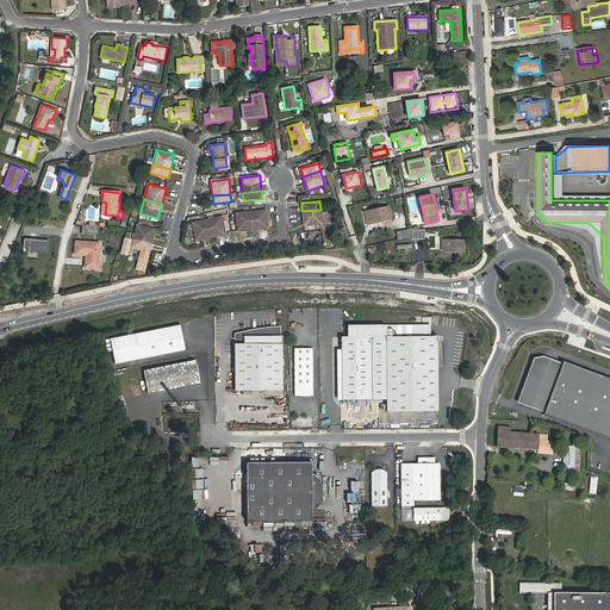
[(368,211),(371,224),(392,219),(388,206),(368,211)]
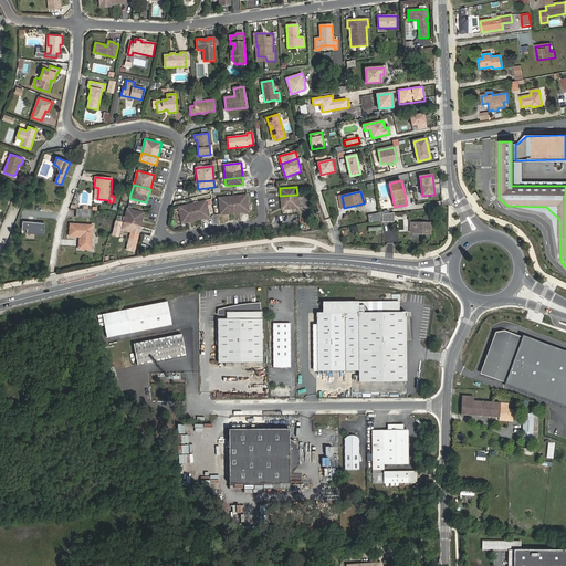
[(233,197),(234,213),(249,212),(247,195),(233,197)]
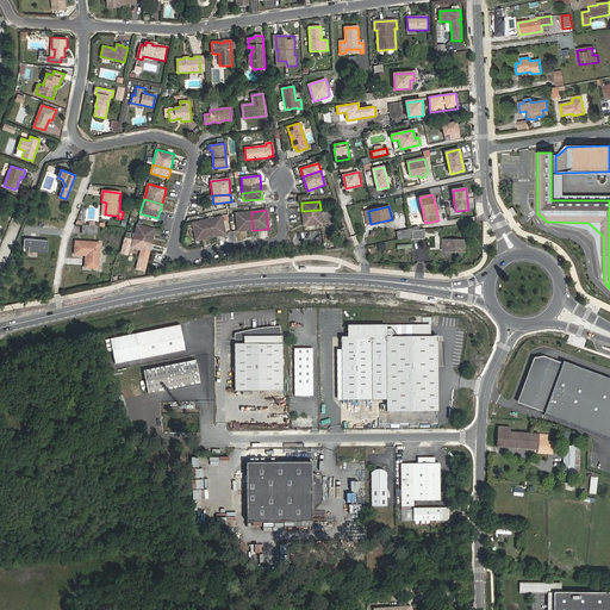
[(304,226),(322,224),(321,210),(302,211),(304,226)]
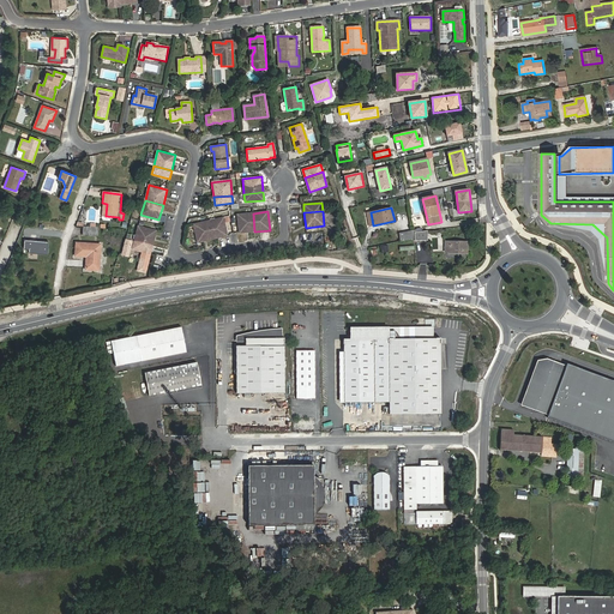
[(253,214),(238,215),(239,233),(254,232),(253,214)]
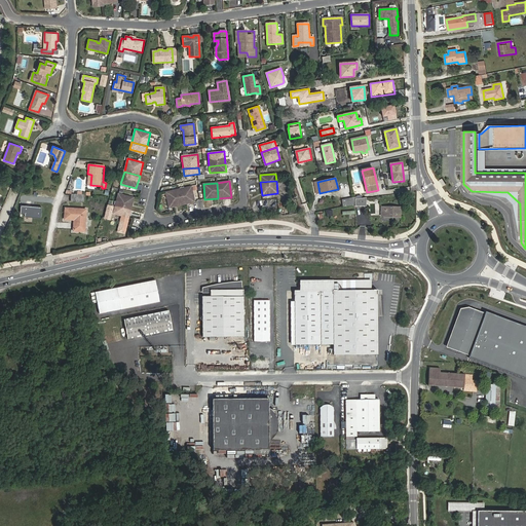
[(191,186),(179,189),(182,205),(194,202),(191,186)]
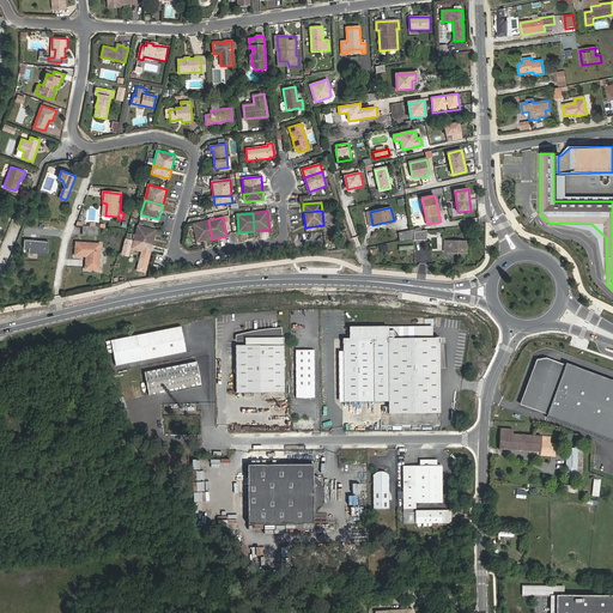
[(193,224),(196,242),(212,240),(208,220),(193,224)]
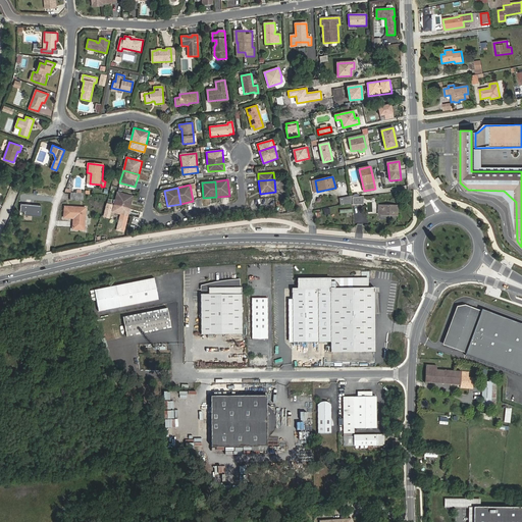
[(114,205),(129,209),(133,196),(117,192),(114,205)]
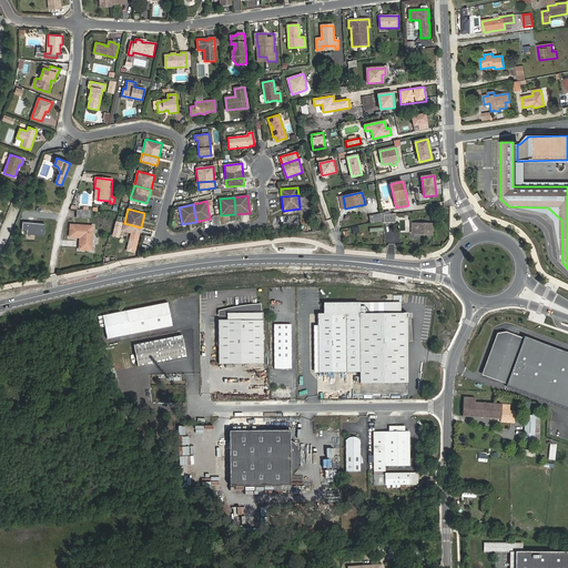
[(381,213),(373,215),(374,223),(382,221),(382,219),(381,213)]
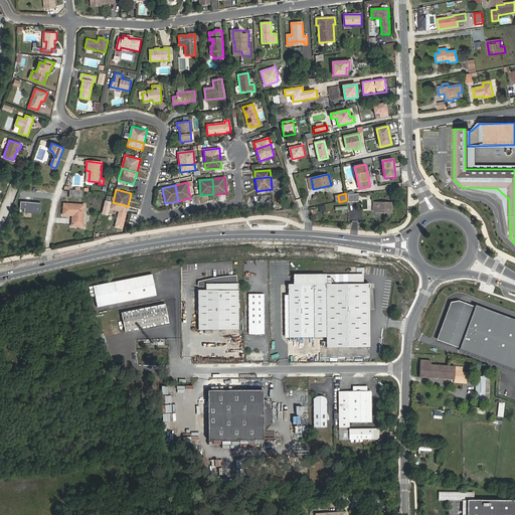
[(347,201),(358,202),(359,193),(354,194),(350,195),(348,195),(348,198),(347,200),(347,201)]
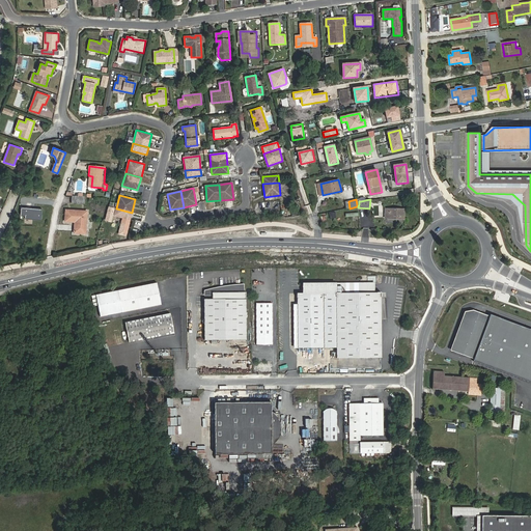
[(43,210),(21,207),(21,216),(26,216),(25,220),(42,221),(43,210)]
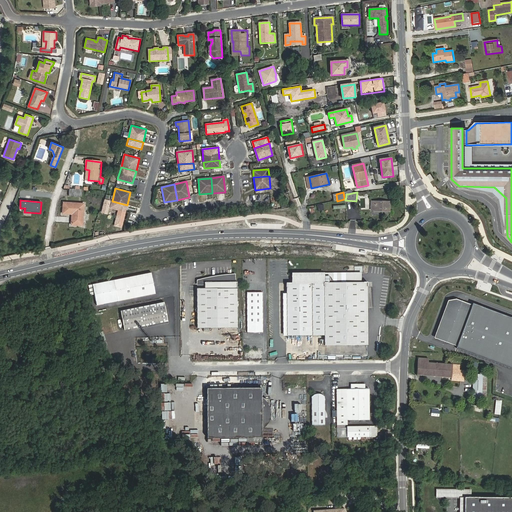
[(110,208),(125,212),(127,205),(112,201),(110,208)]
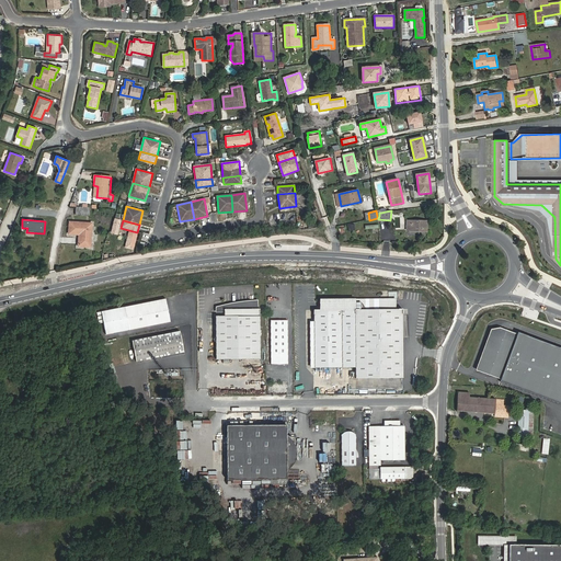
[(411,231),(426,232),(427,221),(407,221),(407,230),(411,230),(411,231)]
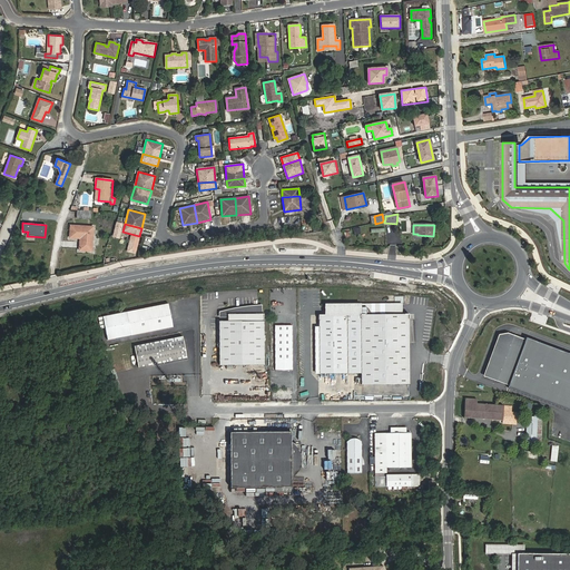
[(80,251),(91,252),(92,227),(71,226),(70,237),(80,238),(80,251)]
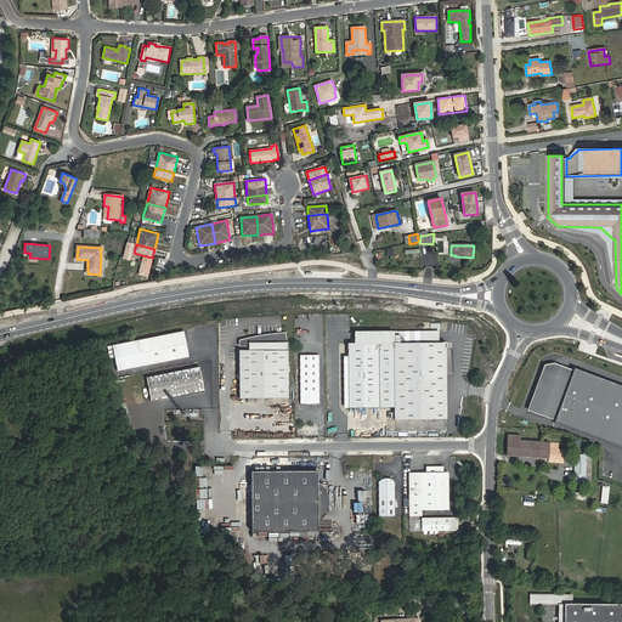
[(185,331),(140,340),(145,366),(190,356),(185,331)]
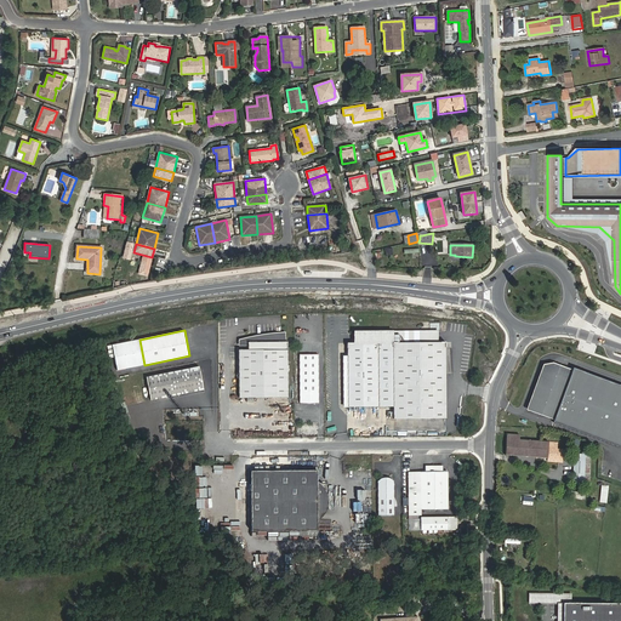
[(425,332),(396,332),(368,332),(365,334),(363,334),(362,335),(359,337),(358,339),(358,341),(357,343),(347,345),(348,408),(393,406),(394,419),(446,419),(445,343),(436,343),(436,341),(436,340),(434,337),(433,336),(432,335),(431,334),(429,332),(427,332),(425,332)]
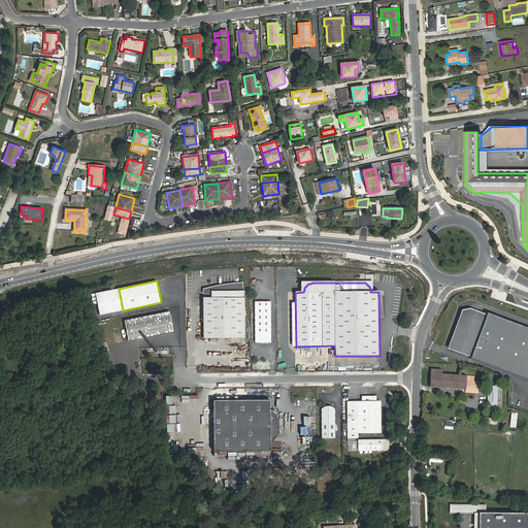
[(241,295),(241,288),(231,287),(221,287),(211,288),(211,297),(203,298),(203,338),(244,338),(244,295),(241,295)]
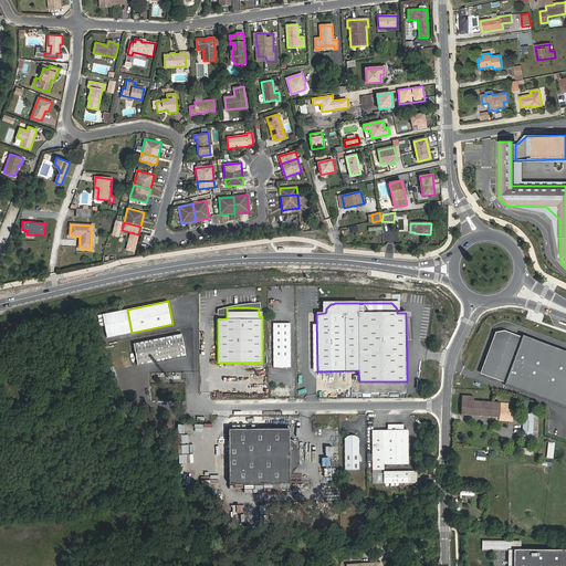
[(273,368),(290,368),(290,323),(273,323),(273,368)]
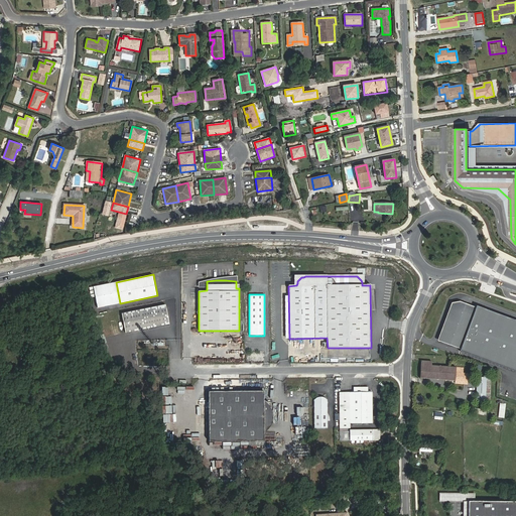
[(122,313),(126,333),(169,324),(166,304),(122,313)]
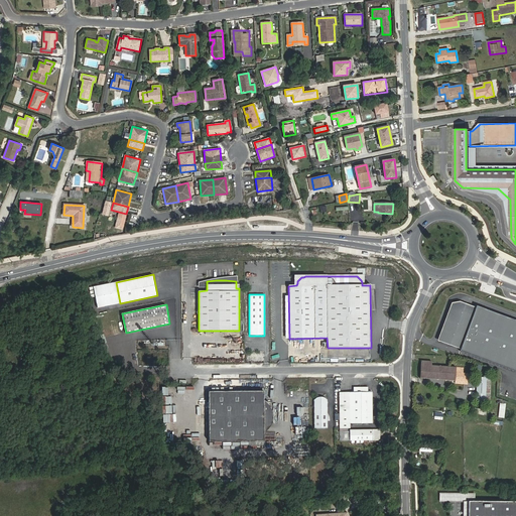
[(461,351),(476,308),(469,306),(453,305),(439,343),(461,351)]
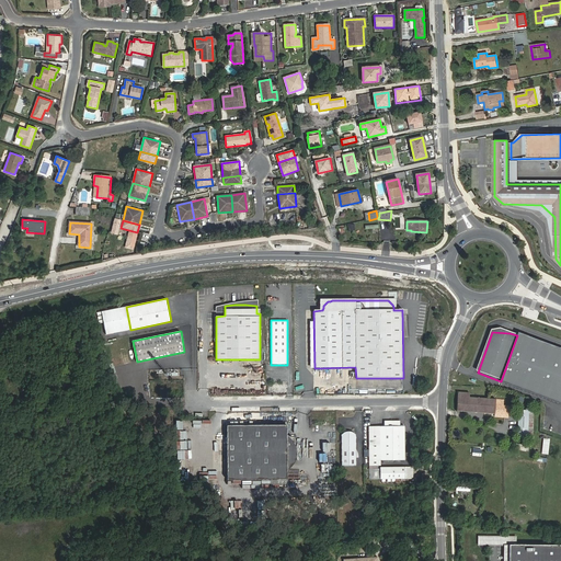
[(501,381),(500,384),(548,401),(560,405),(560,351),(518,334),(517,335),(501,381)]
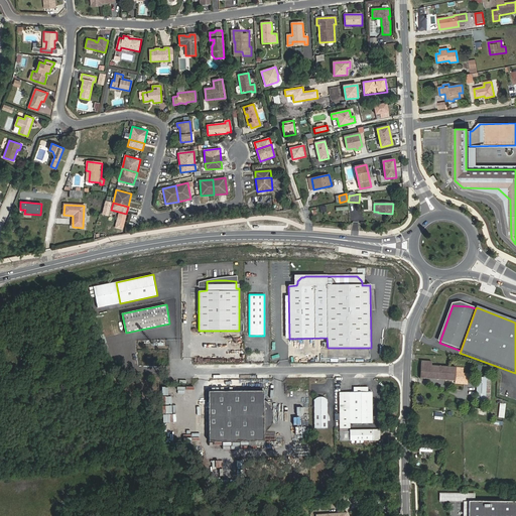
[(432,362),(421,361),(420,378),(456,380),(456,367),(431,366),(432,362)]
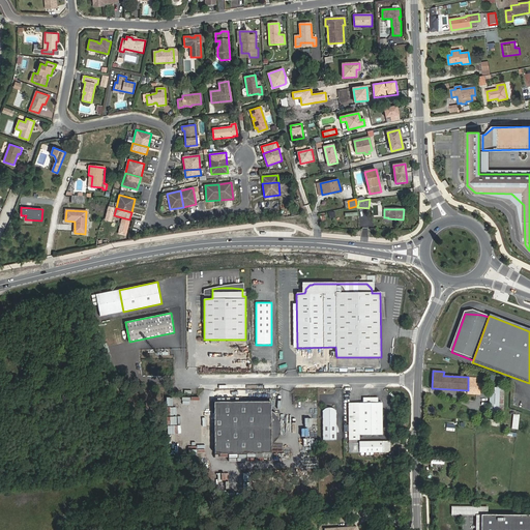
[(468,377),(468,390),(479,391),(479,384),(475,384),(476,378),(468,377)]
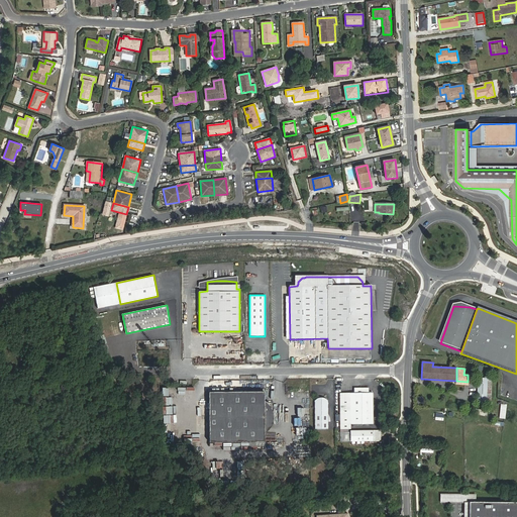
[(487,379),(479,378),(478,404),(486,404),(487,379)]
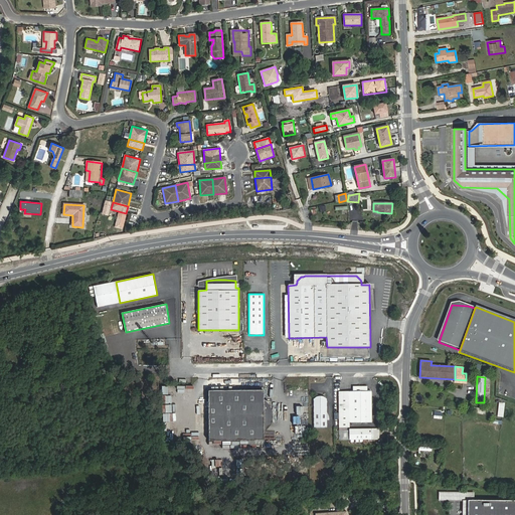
[(339,427),(349,427),(349,423),(372,422),(371,391),(367,391),(367,386),(353,386),(353,391),(339,391),(339,427)]
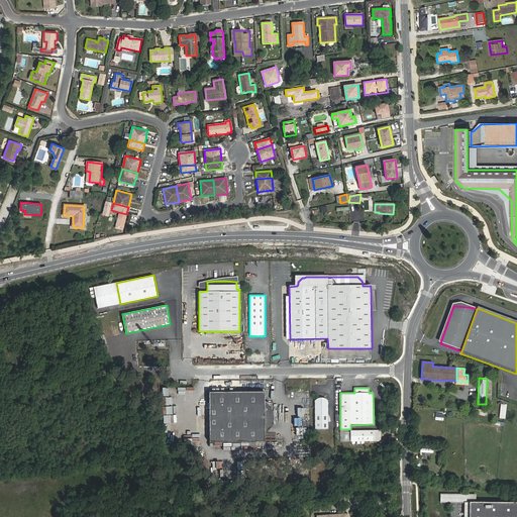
[(209,442),(265,442),(265,425),(272,425),(273,423),(273,421),(274,417),(274,414),(273,413),(272,409),(265,409),(265,392),(209,392),(209,442)]
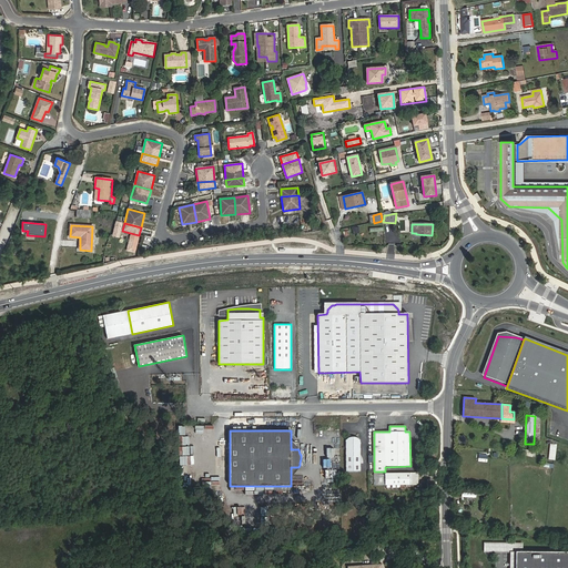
[(346,440),(346,472),(361,472),(359,440),(361,440),(359,439),(357,437),(355,437),(353,437),(351,437),(348,438),(347,439),(345,440),(346,440)]
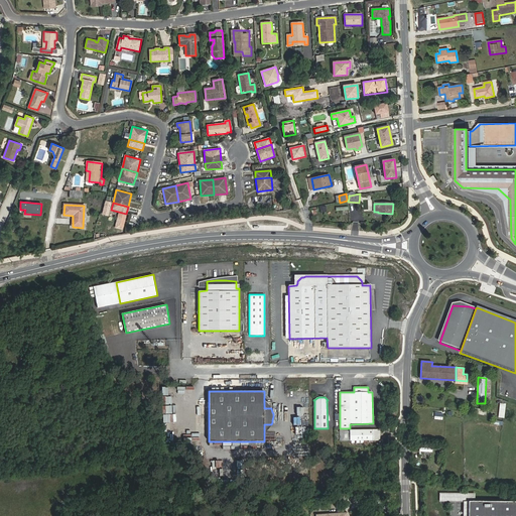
[(177,411),(164,413),(165,426),(179,424),(177,411)]
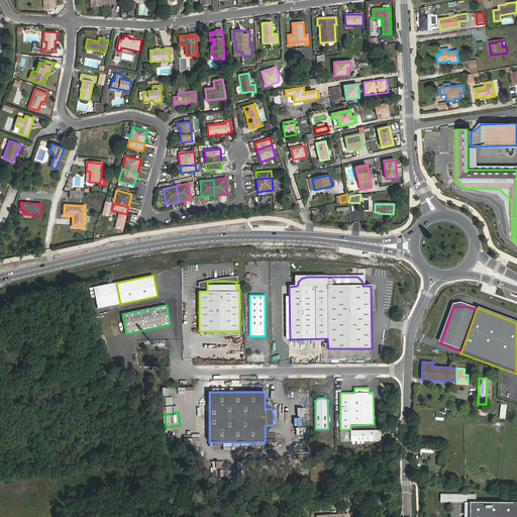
[(350,441),(374,441),(374,430),(350,431),(350,441)]
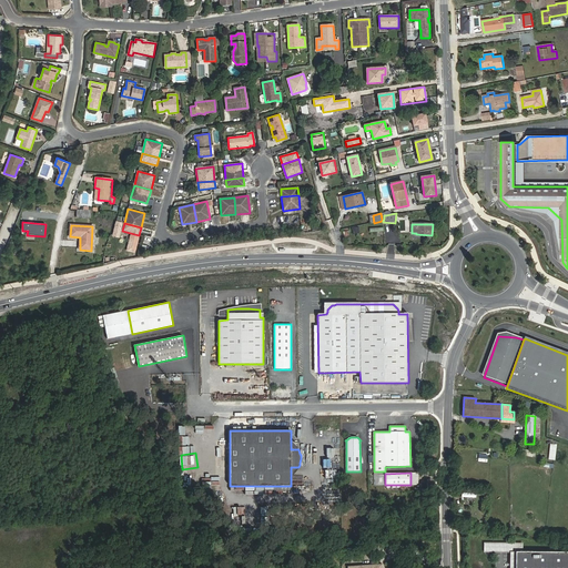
[(523,543),(490,543),(490,550),(517,551),(516,567),(567,567),(567,551),(523,551),(523,543)]
